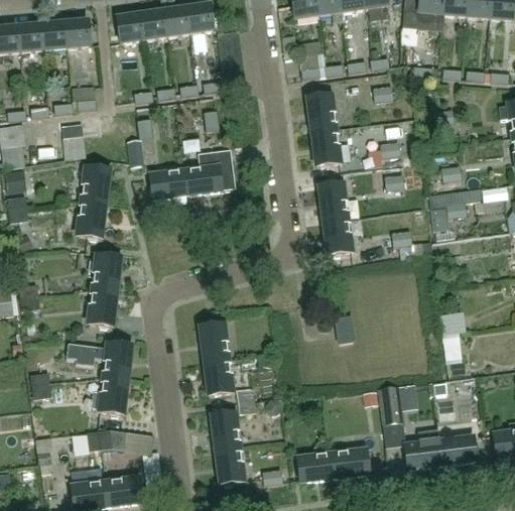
[(291,0),(294,17),(317,14),(315,0),(291,0)]
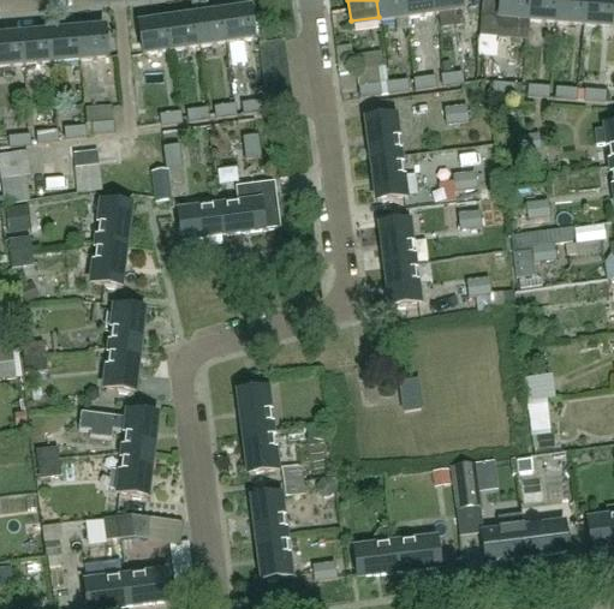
[(376,0),(379,17),(397,15),(406,13),(404,0),(376,0)]
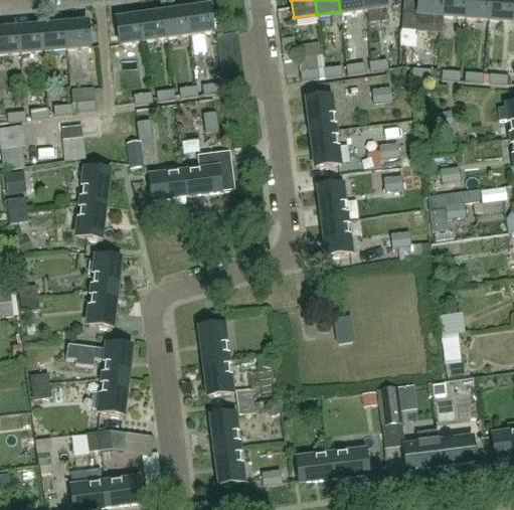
[(342,11),(362,8),(361,0),(338,0),(340,11),(342,11)]
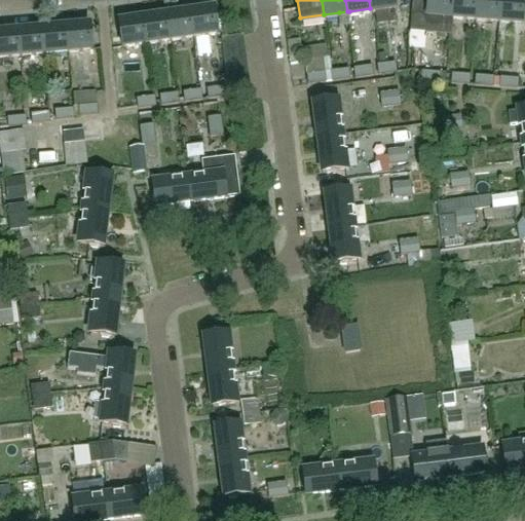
[(369,0),(370,8),(394,5),(394,0),(369,0)]
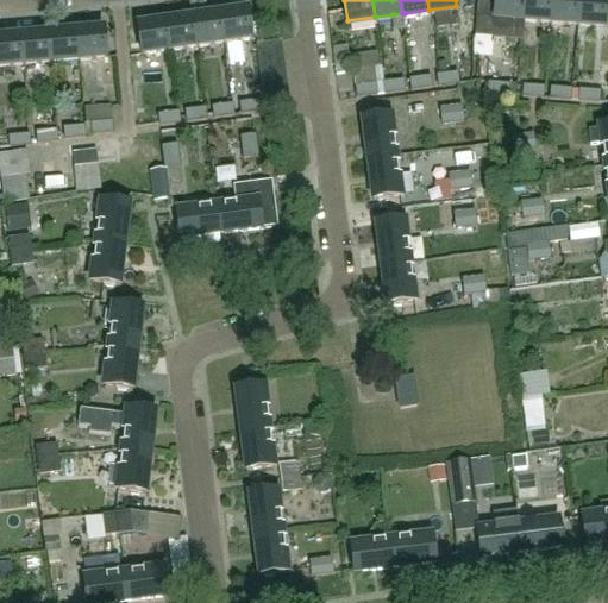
[(520,37),(522,18),(524,0),(496,0),(495,16),(493,35),(520,37)]
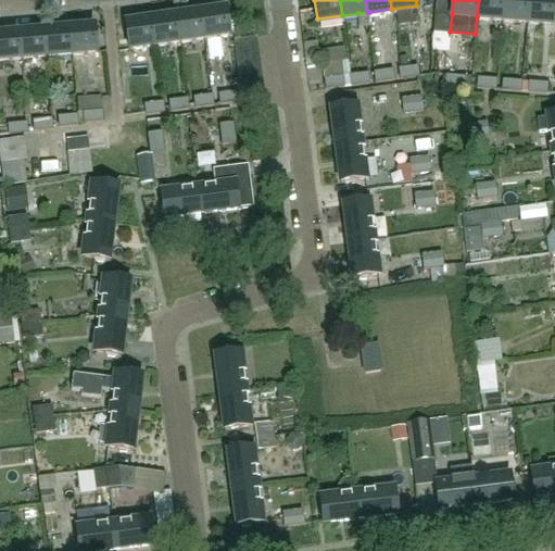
[(478,0),(477,16),(502,19),(503,0),(478,0)]
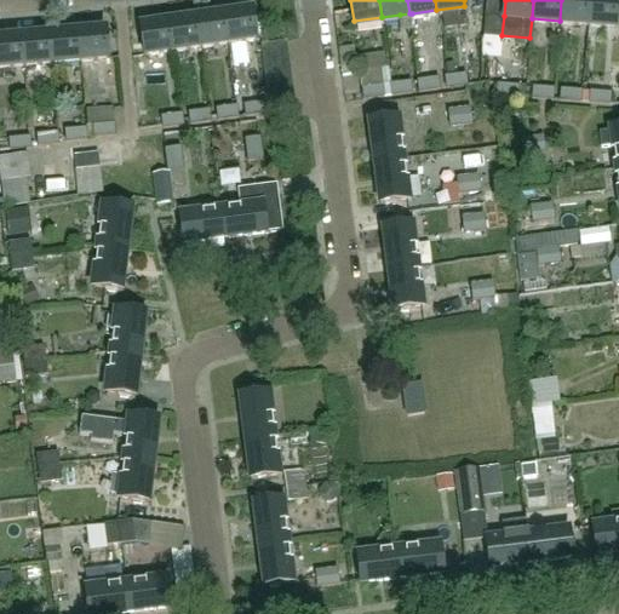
[(561,0),(560,21),(588,23),(589,0),(561,0)]
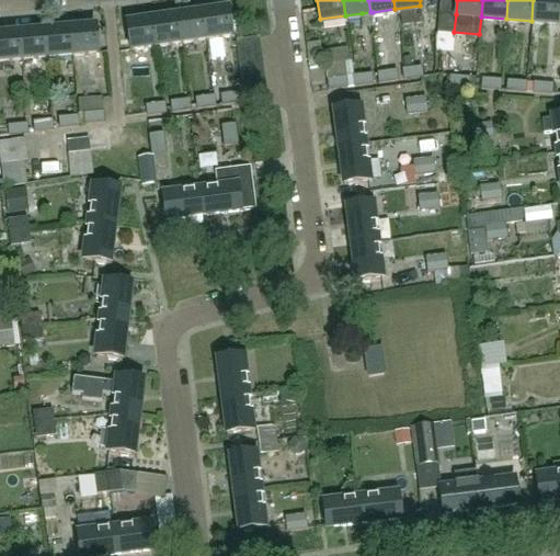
[(533,0),(532,21),(557,23),(559,0),(533,0)]
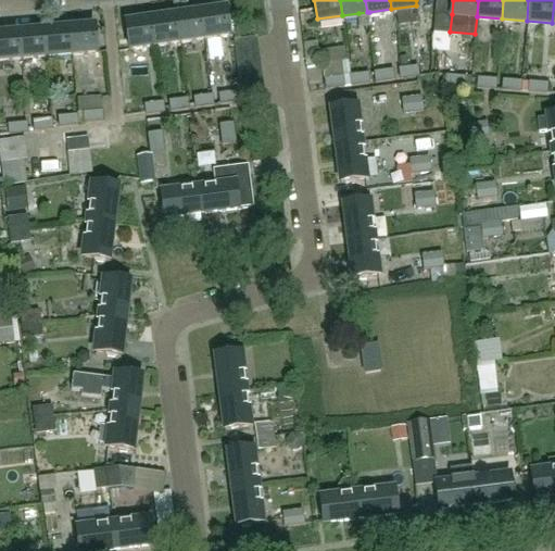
[(227,4),(201,8),(205,36),(230,32),(227,4)]
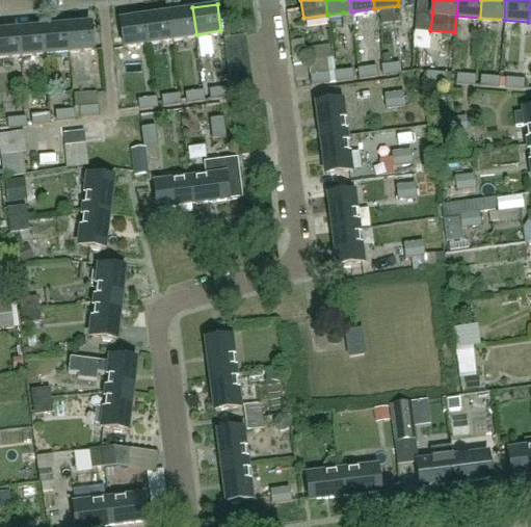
[(192,7),(169,10),(173,37),(196,34),(192,7)]
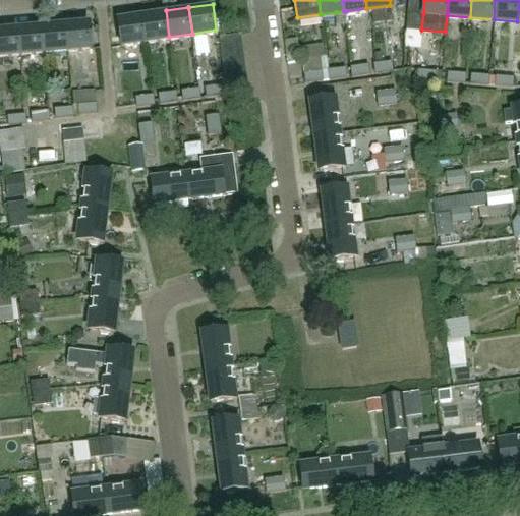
[(147,40),(169,37),(166,10),(142,13),(147,40)]
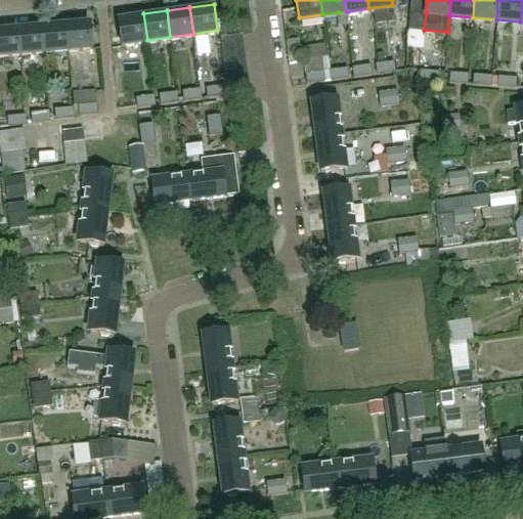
[(348,11),(346,11),(338,12),(339,22),(348,19),(348,11)]
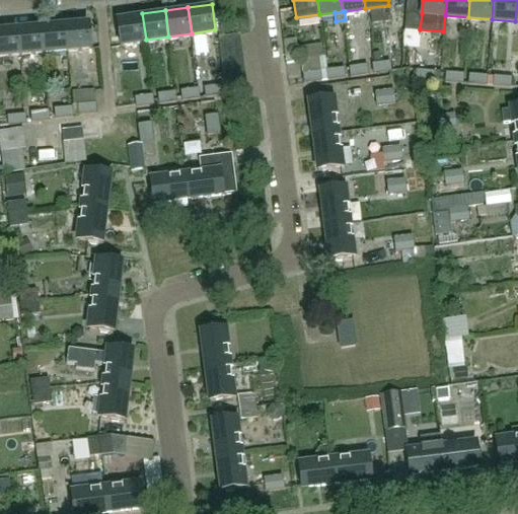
[(123,43),(146,40),(142,13),(119,17),(123,43)]
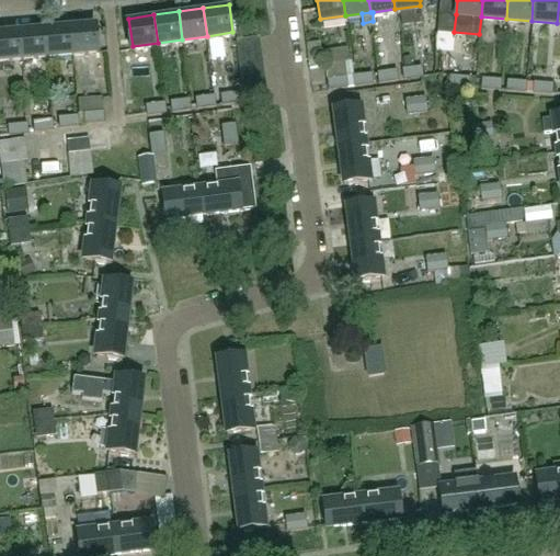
[(94,21),(68,23),(70,50),(96,49),(94,21)]
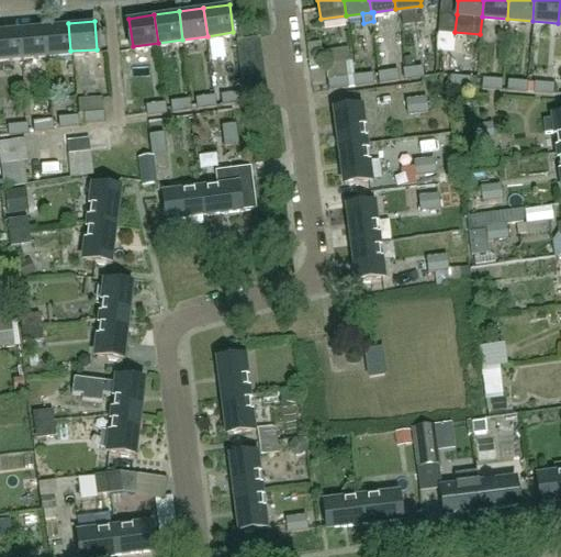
[(68,23),(43,25),(45,53),(70,51),(68,23)]
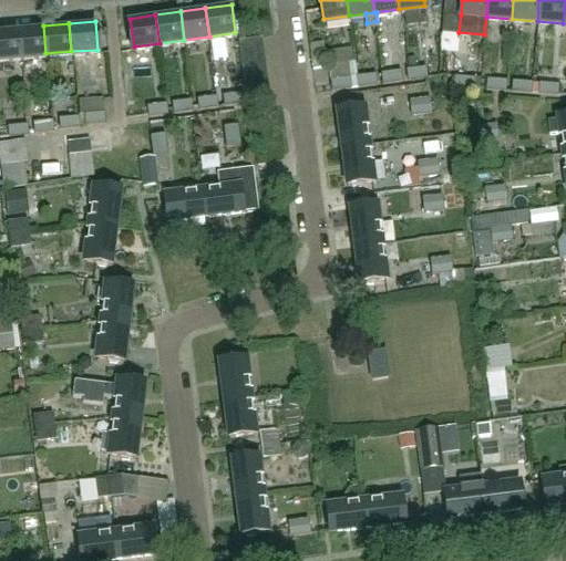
[(43,26),(18,27),(20,55),(45,53),(43,26)]
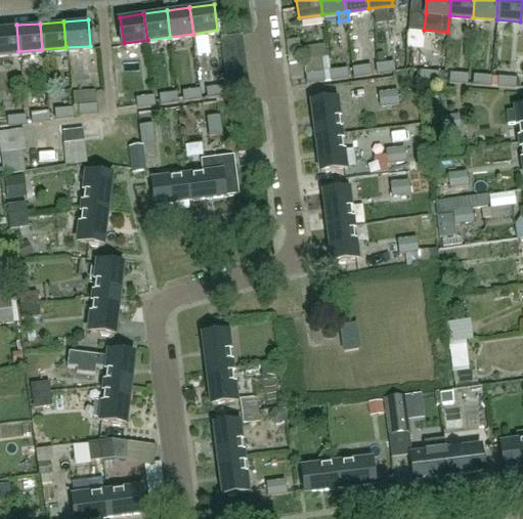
[(0,52),(18,51),(16,25),(0,26),(0,52)]
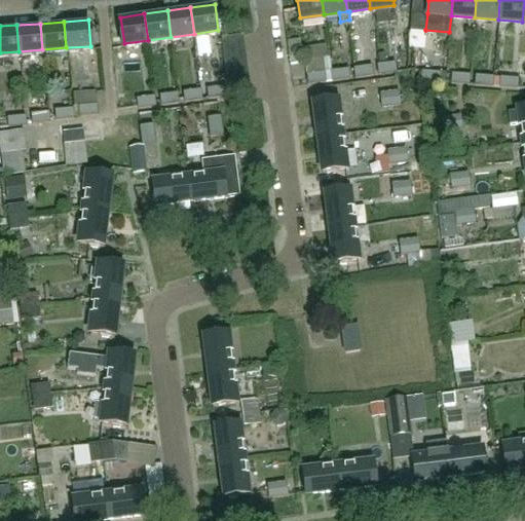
[(223,44),(245,41),(242,30),(222,33),(223,44)]
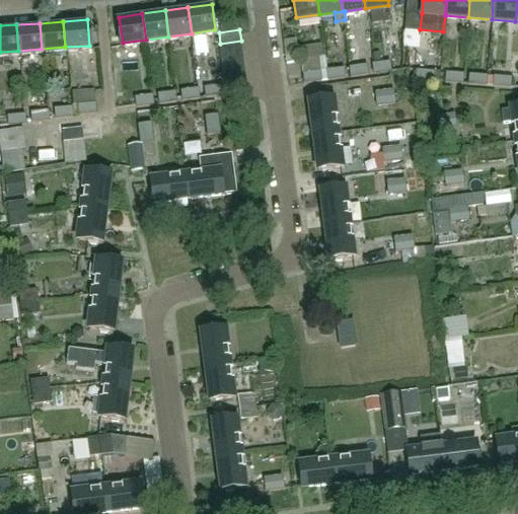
[(222,55),(242,52),(241,41),(220,44),(222,55)]
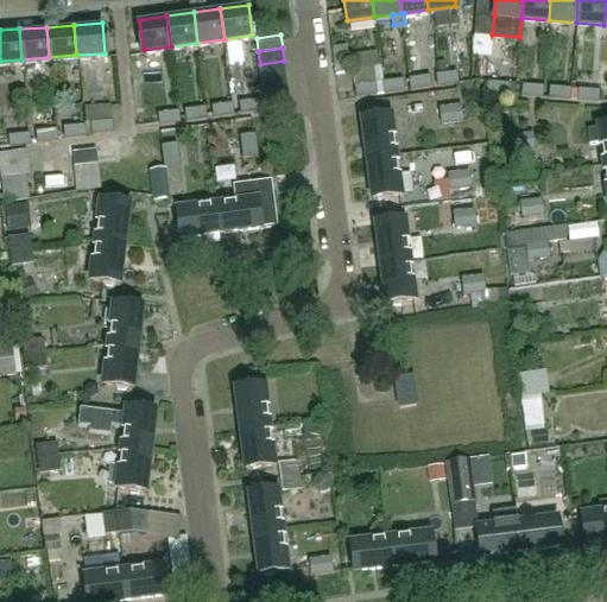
[(378,90),(383,90),(381,78),(384,77),(383,59),(353,64),(356,94),(378,90)]
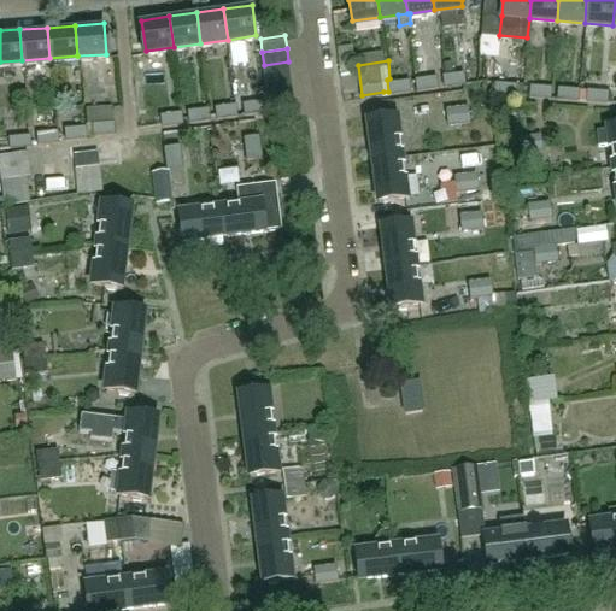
[(265,78),(291,75),(288,62),(264,65),(265,78)]
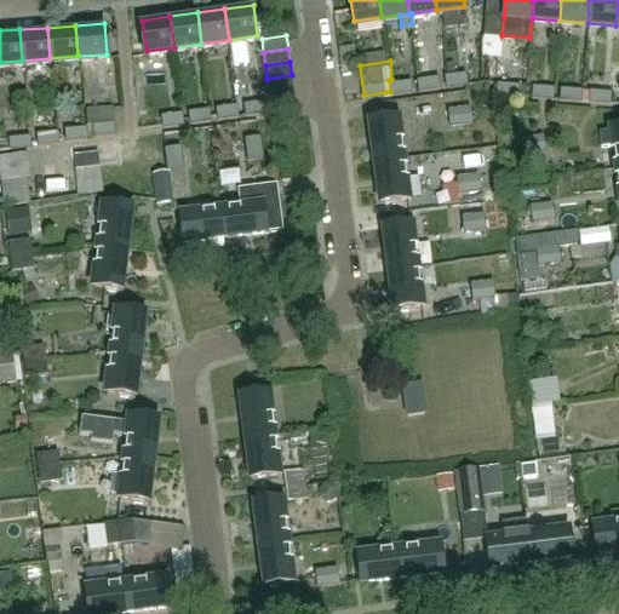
[(446,84),(469,81),(466,69),(445,72),(446,84)]
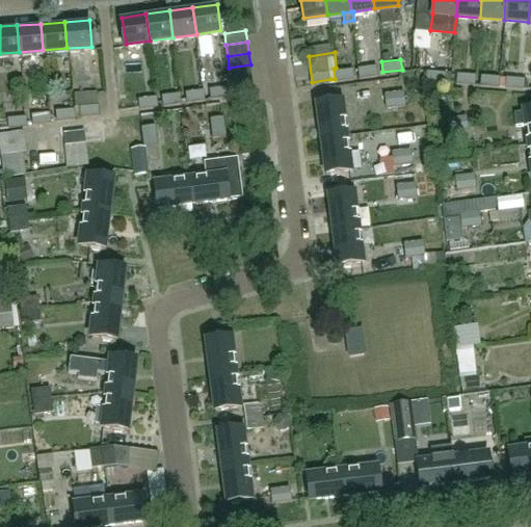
[(360,76),(378,73),(377,62),(357,66),(360,76)]
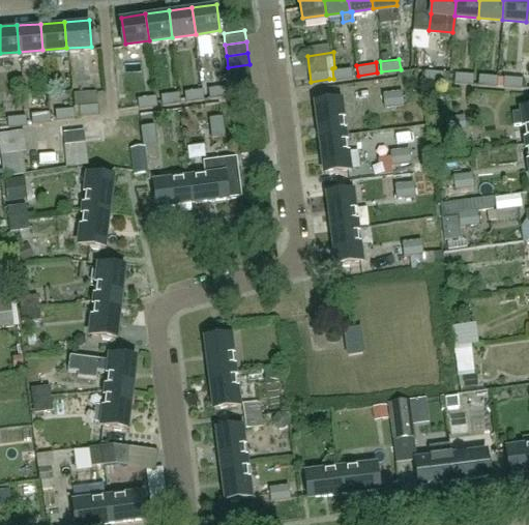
[(230,78),(251,76),(250,64),(228,67),(230,78)]
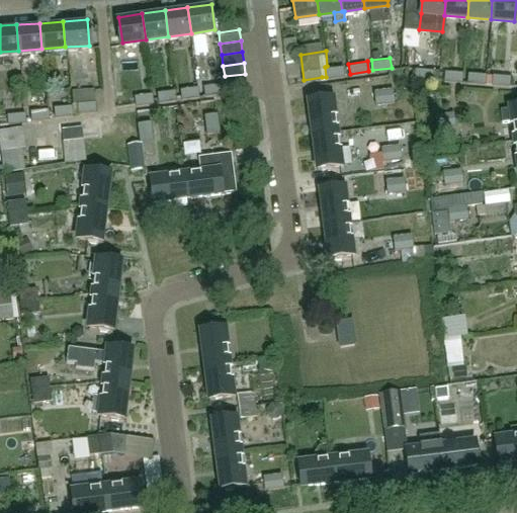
[(326,77),(345,74),(344,64),(327,66),(325,67),(326,77)]
